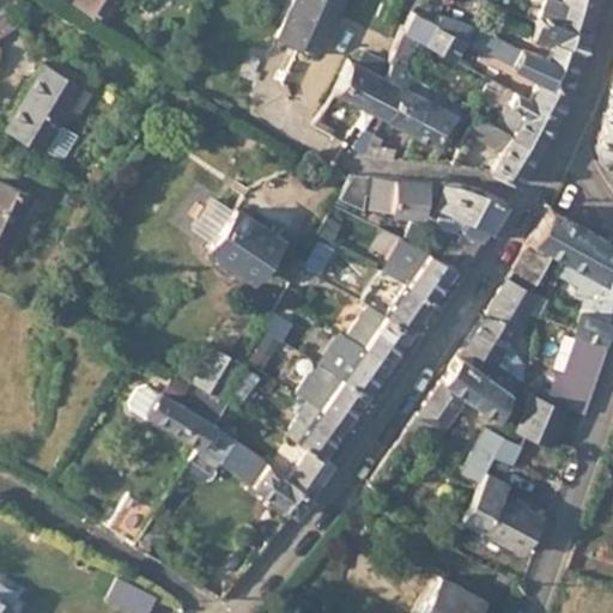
[(73,0),(74,0),(108,22),(120,0),(73,0)]
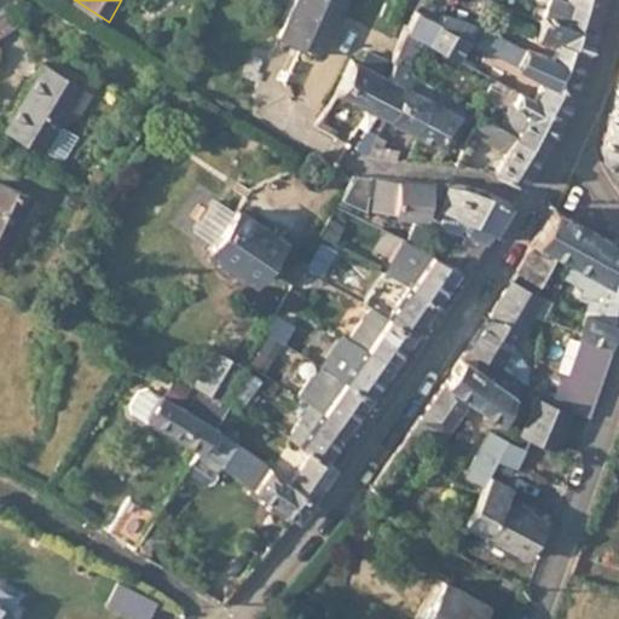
[(343,0),(294,0),(279,34),(322,55),(343,0)]
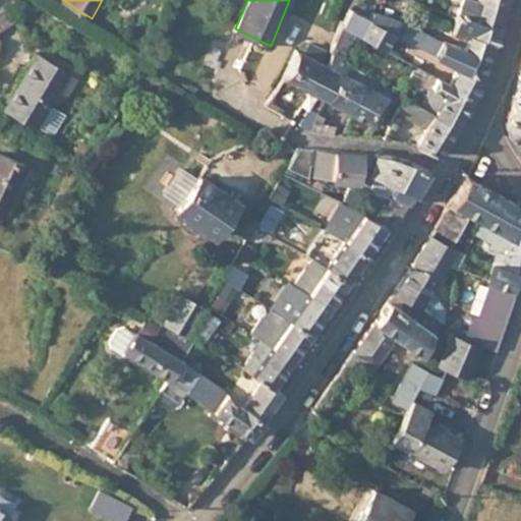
[(502,20),(506,7),(483,0),(462,0),(458,11),(502,25),(502,20)]
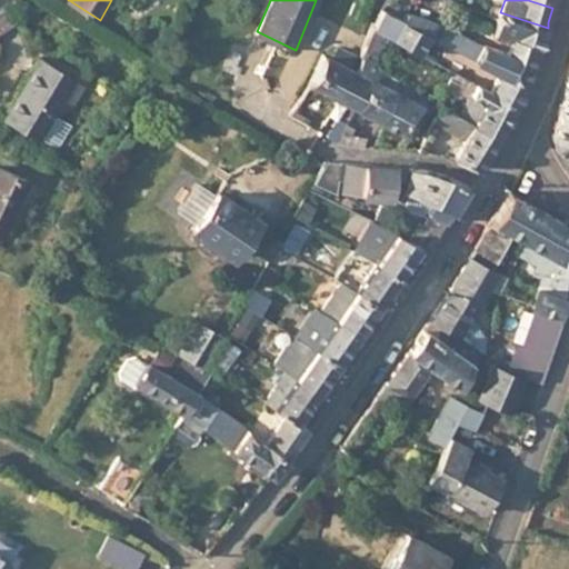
[(382,35),(419,53),(431,35),(439,39),(443,28),(445,27),(405,7),(401,18),(379,7),(370,28),(382,35)]
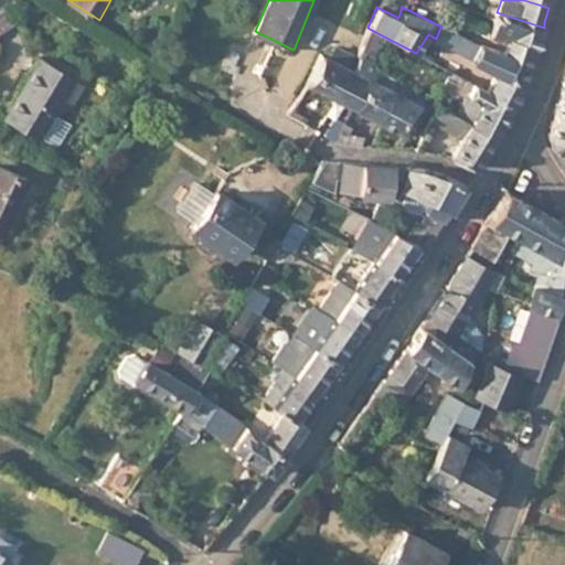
[(512,41),(536,50),(541,52),(544,28),(497,12),(489,32),(512,41)]
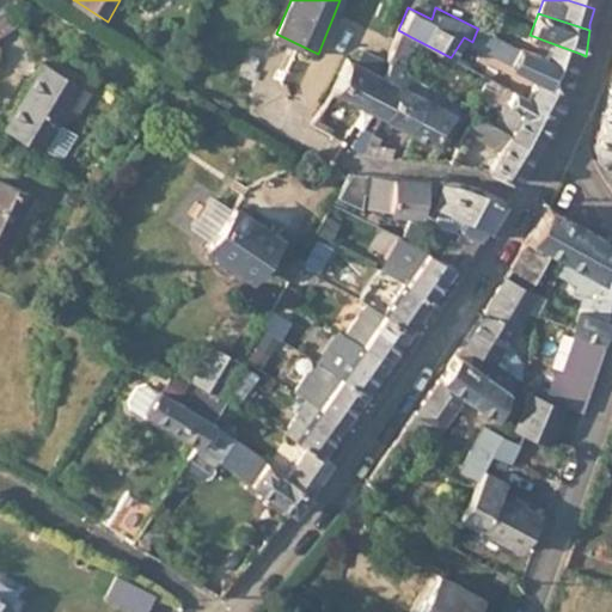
[(398,30),(391,48),(403,54),(411,37),(398,30)]
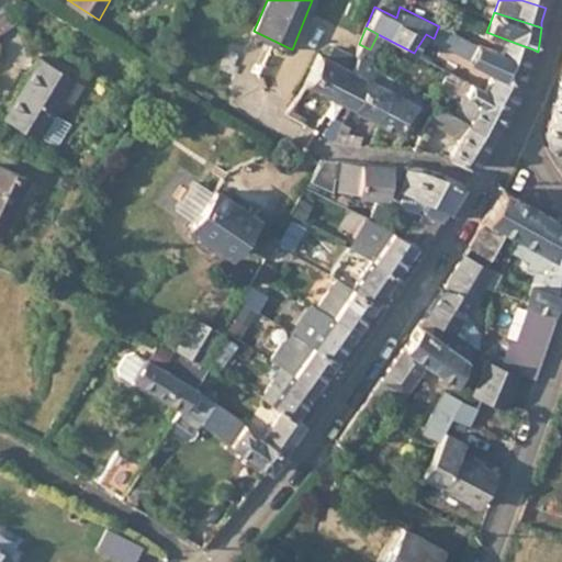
[(438,27),(434,38),(471,59),(476,45),(438,27)]
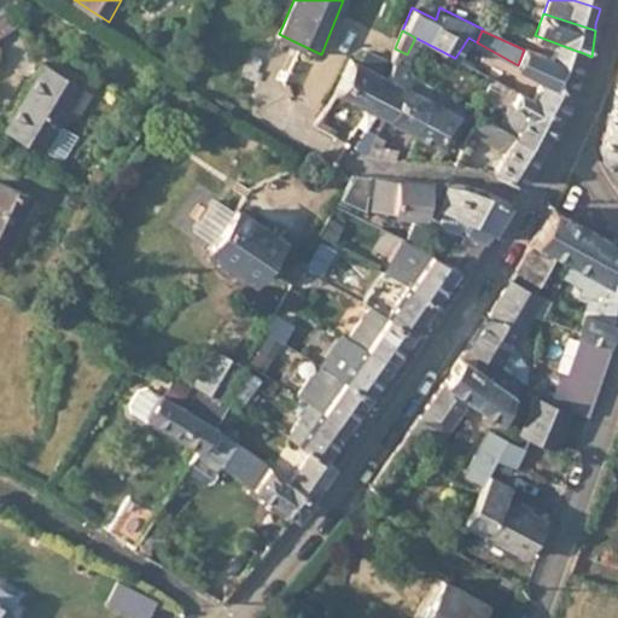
[(555,54),(583,65),(587,54),(560,45),(555,54)]
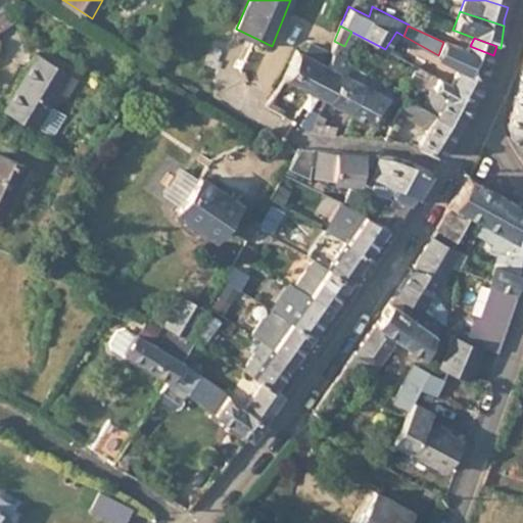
[(461,67),(483,81),(493,55),(470,46),(469,48),(445,39),(443,42),(438,55),(461,67)]
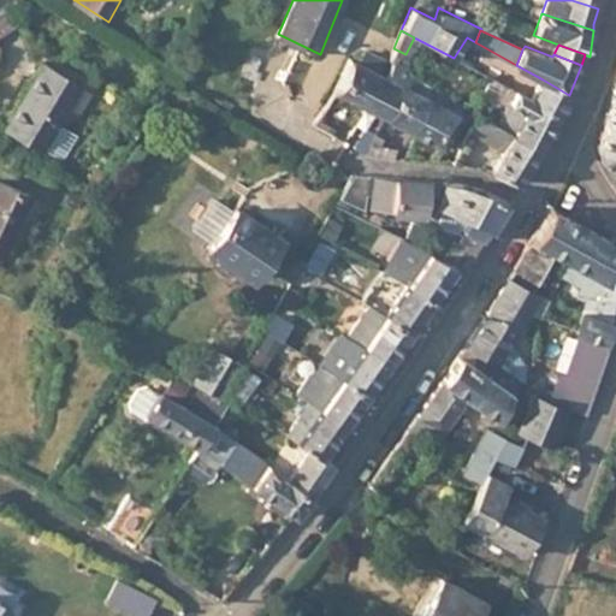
[(335,89),(363,106),(375,73),(350,59),(335,89)]
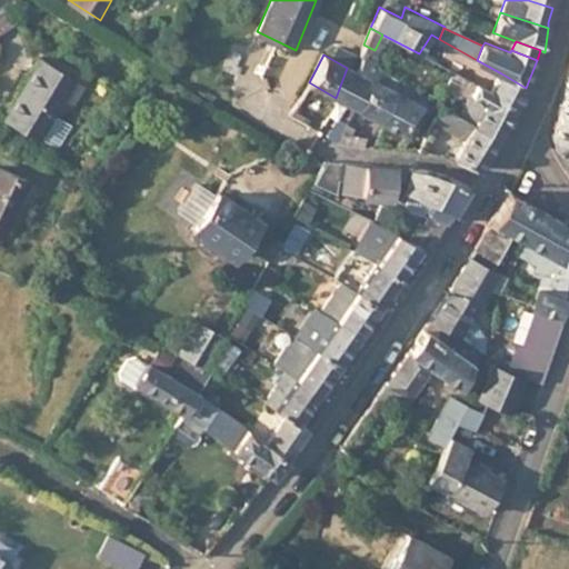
[(362,59),(352,70),(373,82),(380,69),(362,59)]
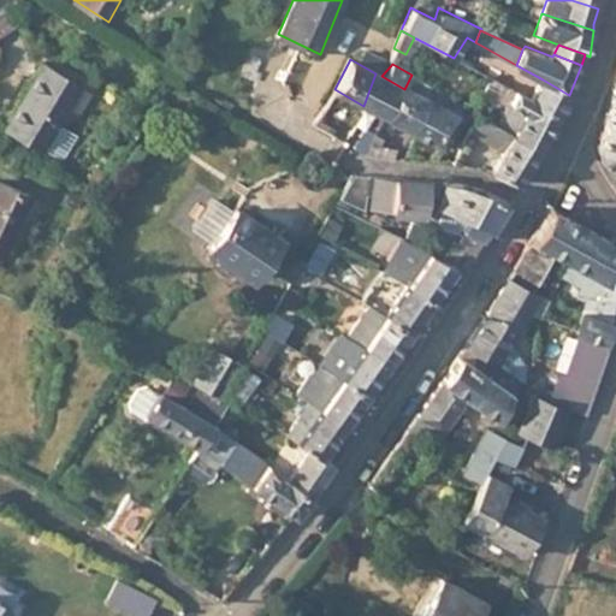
[(81,87),(45,65),(7,129),(43,150),(81,87)]
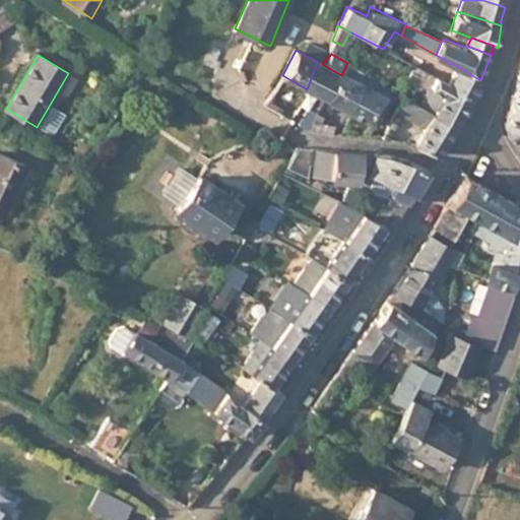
[(423,69),(449,84),(455,74),(429,59),(423,69)]
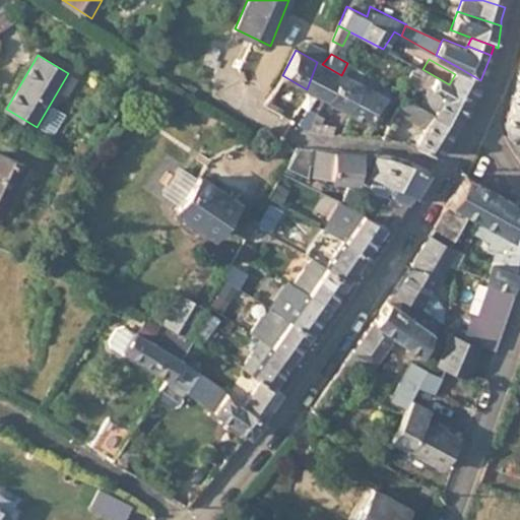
[(317,62),(307,89),(323,99),(328,100),(341,75),(322,64),(317,62)]
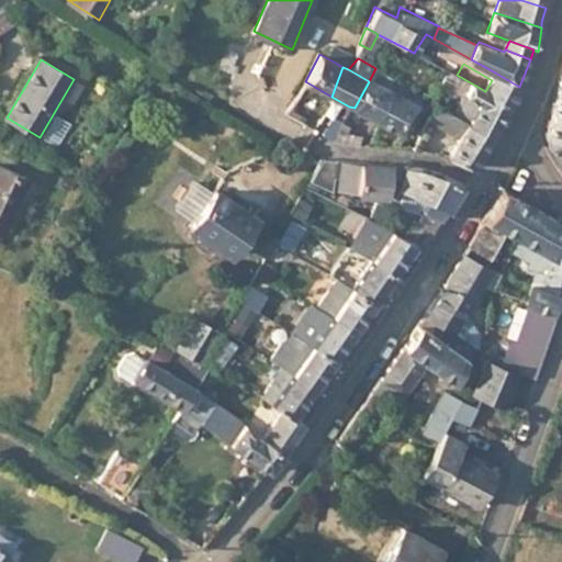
[(369,81),(355,108),(379,120),(397,83),(398,82),(375,68),(369,81)]
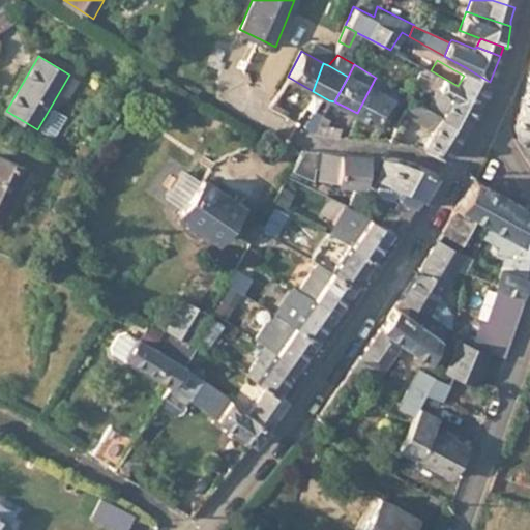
[(428,109),(464,128),(480,98),(458,86),(431,70),(423,65),(420,71),(431,77),(423,87),(430,91),(432,88),(438,92),(428,109)]
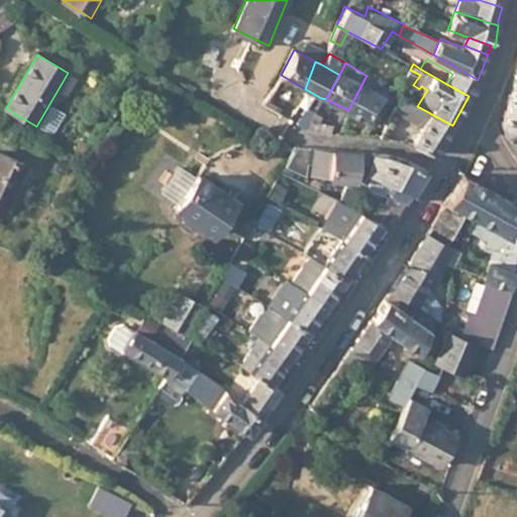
[(452,74),(474,86),(478,80),(455,67),(452,74)]
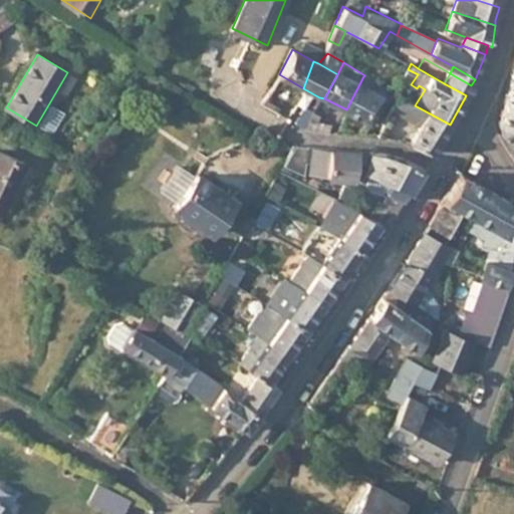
[(444,83),(466,95),(471,85),(450,73),(444,83)]
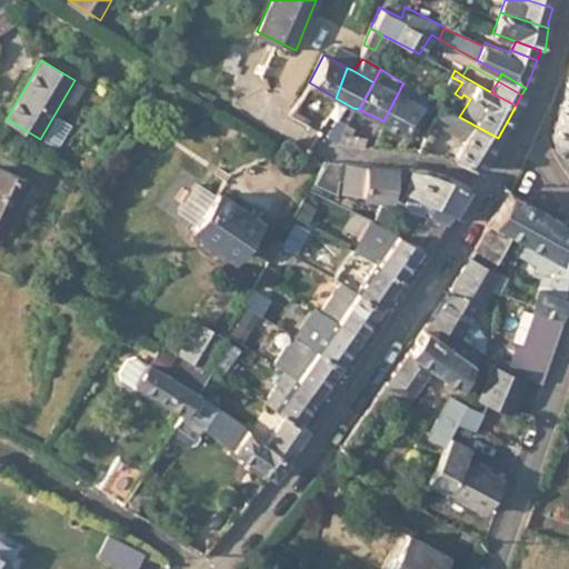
[(402,85),(383,121),(410,137),(425,109),(438,116),(442,107),(402,85)]
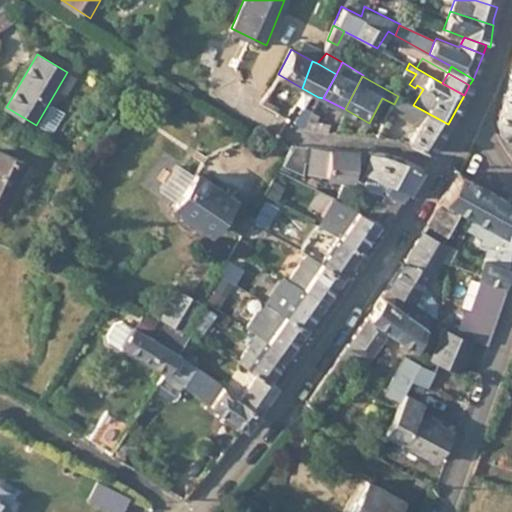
[(511,97),(505,95),(503,107),(500,120),(501,122),(511,126),(511,97)]
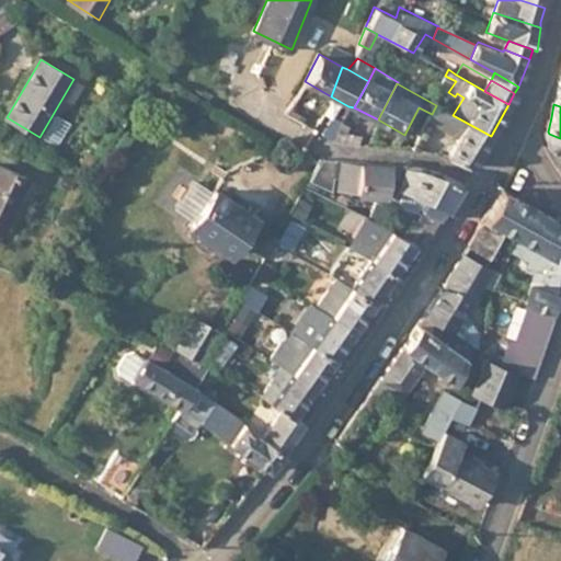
[(446,157),(472,168),(491,136),(453,115),(436,105),(432,114),(427,118),(457,138),(446,157)]
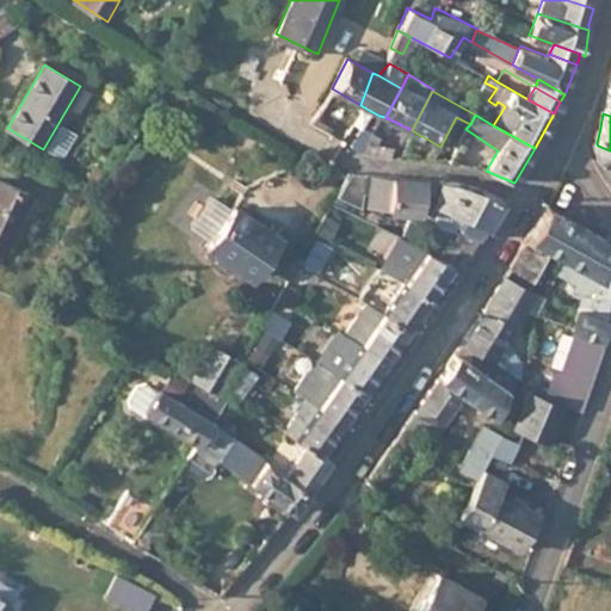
[(360,125),(349,144),(358,152),(371,131),(360,125)]
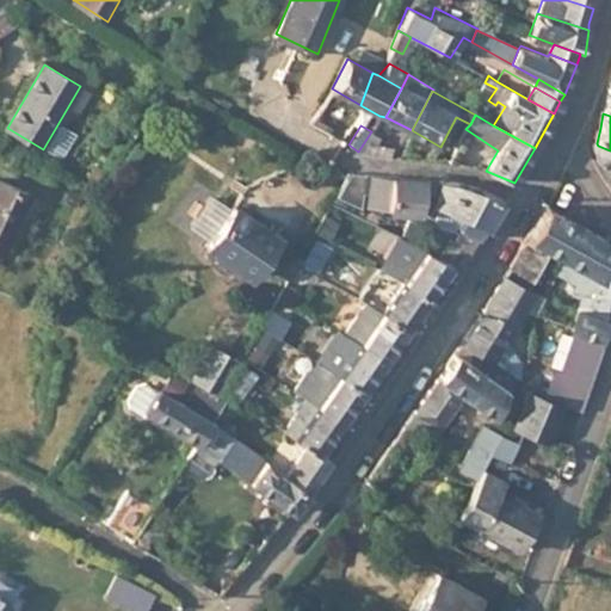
[(368,142),(362,153),(388,158),(388,147),(368,142)]
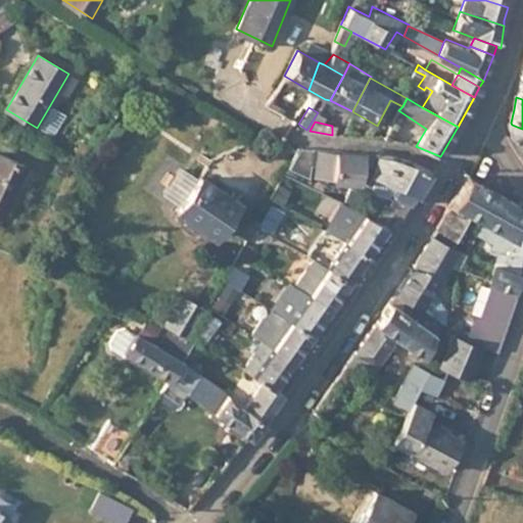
[(516,141),(522,150),(522,129),(512,125),(511,129),(516,141)]
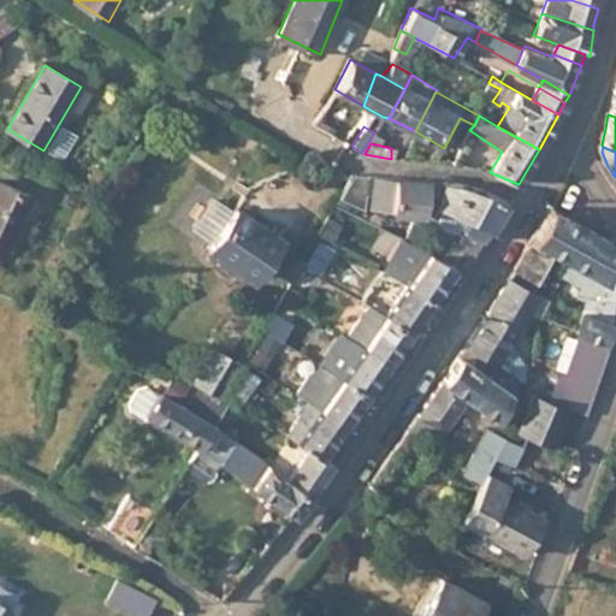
[(359,202),(368,176),(351,175),(350,177),(339,196),(359,202)]
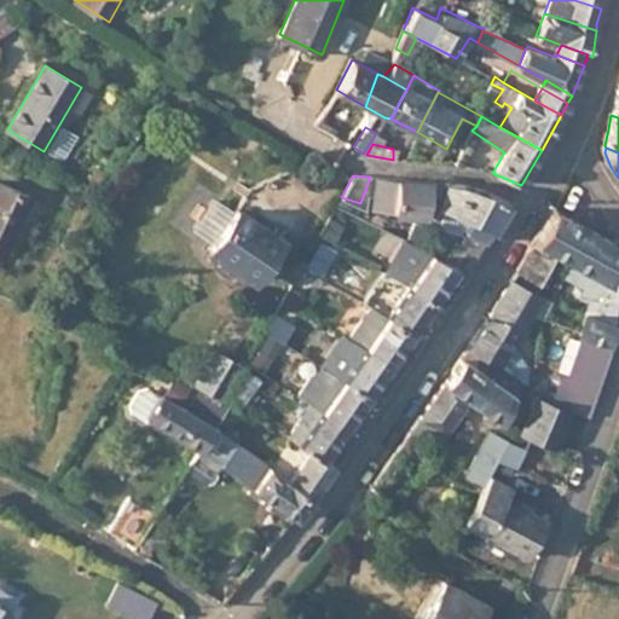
[(432,215),(443,184),(376,178),(370,208),(432,217),(432,215)]
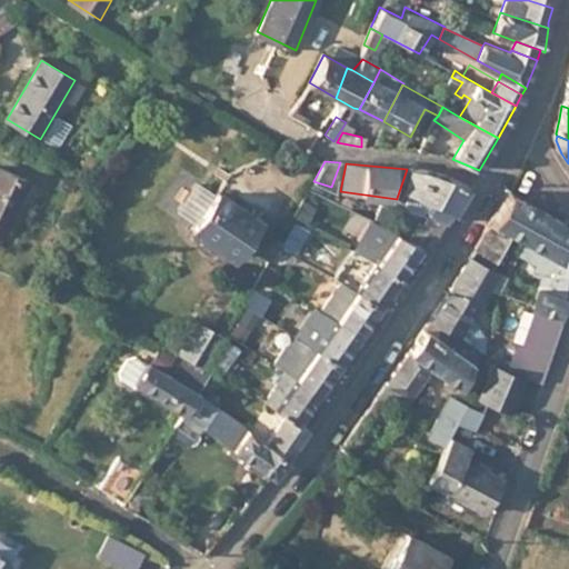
[(435,198),(448,176),(429,171),(407,169),(397,198),(407,200),(408,193),(435,198)]
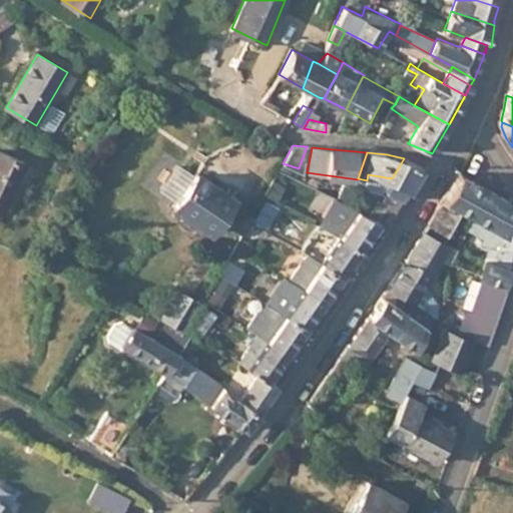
[(25,165),(0,154),(0,211),(5,214),(25,165)]
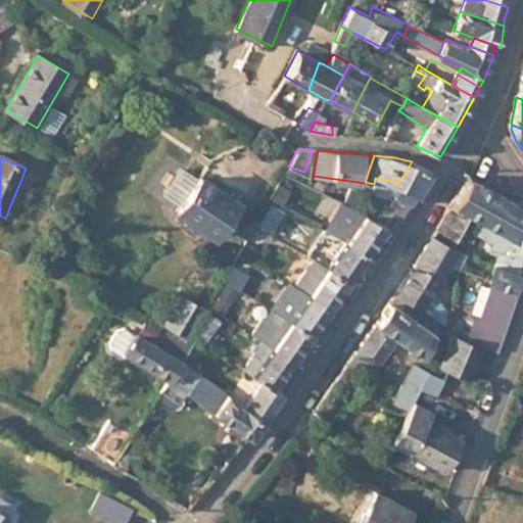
[(412,201),(432,171),(412,161),(399,182),(381,211),(375,221),(385,227),(396,232),(415,203),(412,201)]
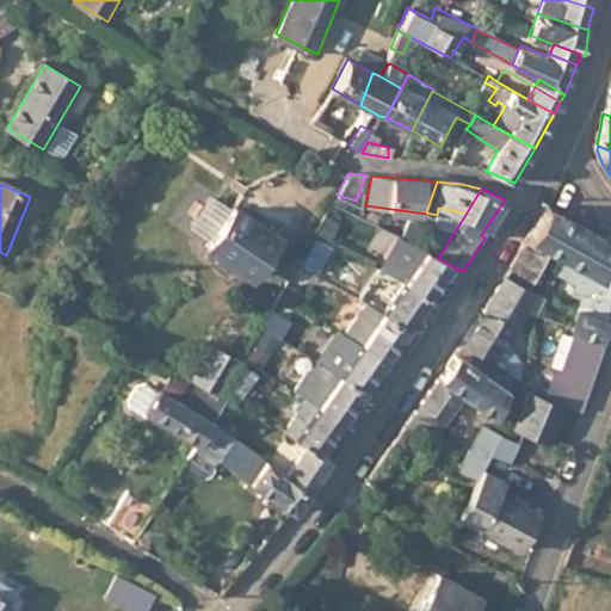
[(189,229),(193,233),(209,241),(227,214),(207,202),(189,229)]
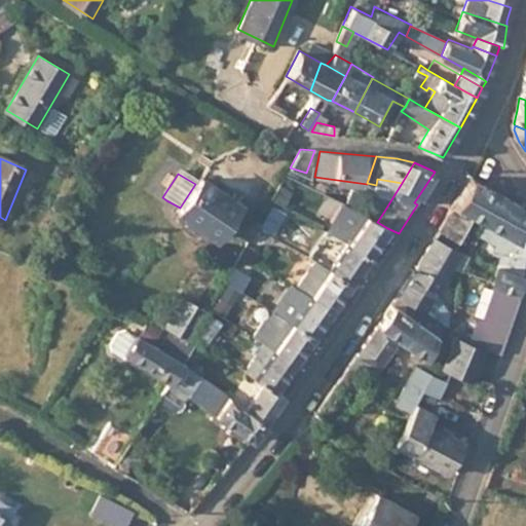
[(236,203),(199,179),(195,184),(180,208),(176,214),(180,216),(186,220),(214,238),(236,203)]
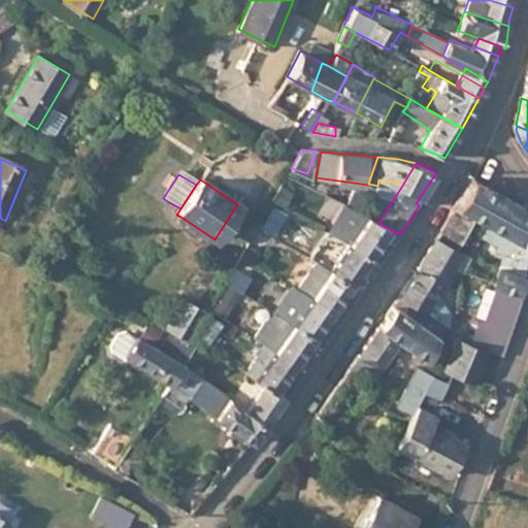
[(473,179),(440,233),(460,243),(475,216),(522,240),(522,226),(523,215),(526,207),(473,179)]
